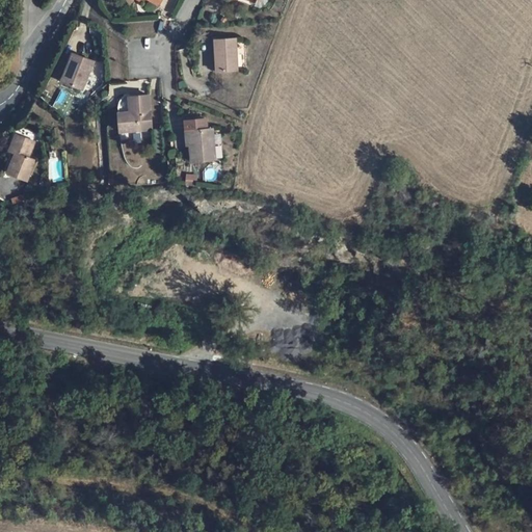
[(212,38),(213,72),(238,71),(236,37),(212,38)]
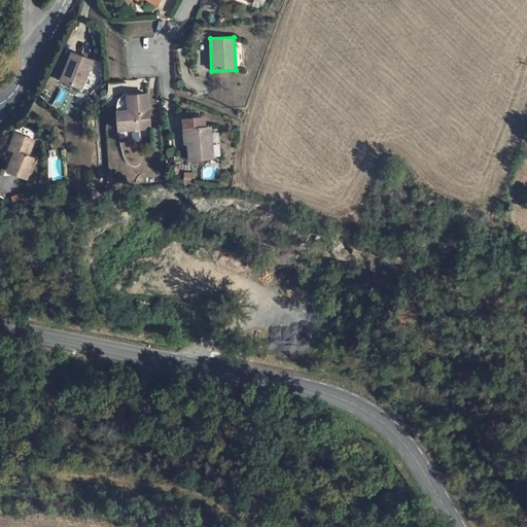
[(70,69),(49,59),(35,85),(56,97),(70,69)]
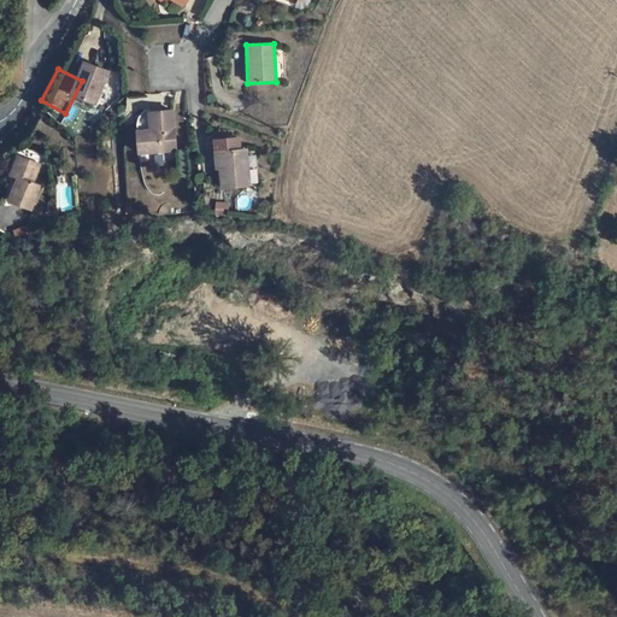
[(135,127),(139,144),(140,150),(125,152),(129,168),(164,162),(158,123),(135,127)]
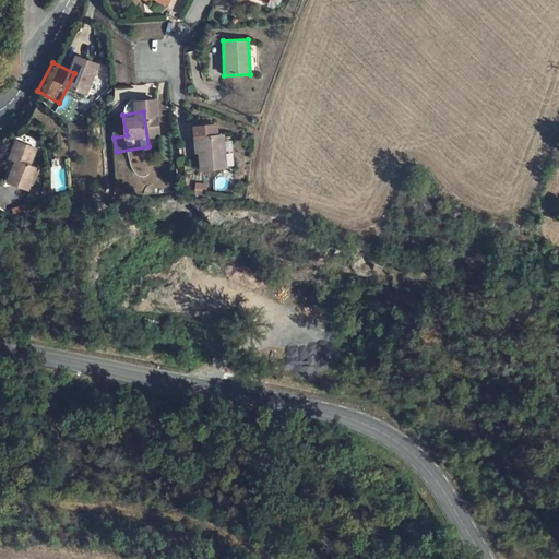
[(185,144),(190,177),(213,173),(209,141),(202,142),(201,131),(179,133),(180,145),(185,144)]
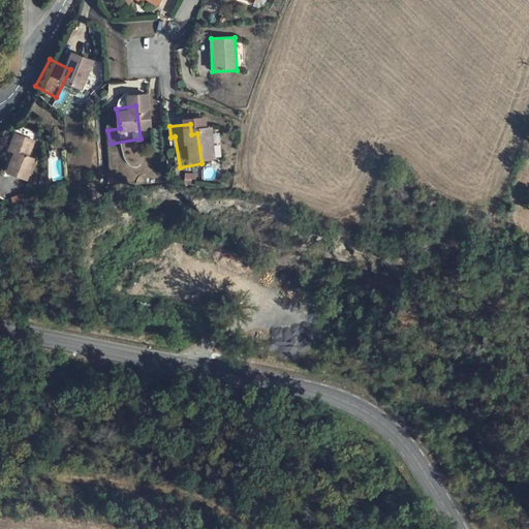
[(154,151),(162,151),(161,128),(153,129),(154,151)]
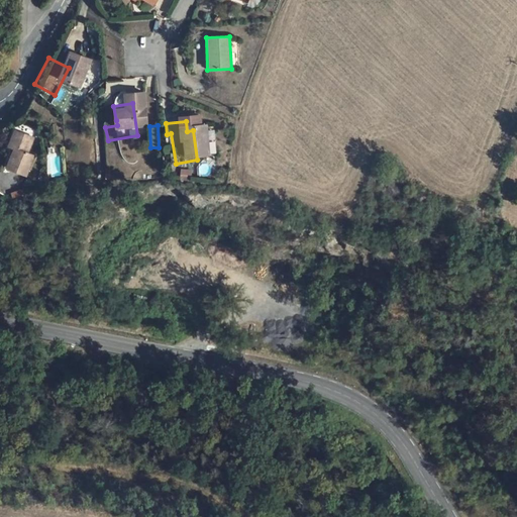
[(21,163),(27,147),(11,139),(3,157),(10,160),(2,177),(20,186),(30,167),(21,163)]
